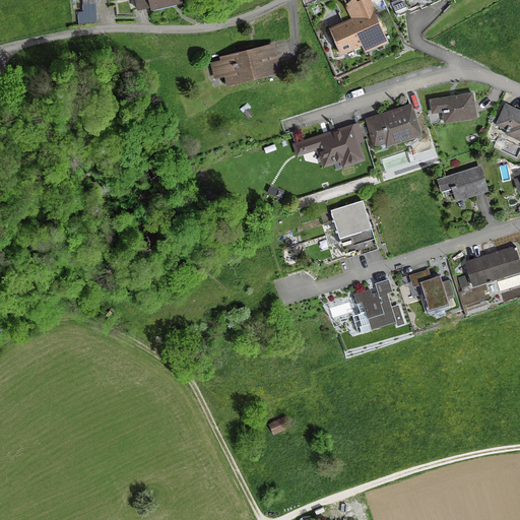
[(134,0),(137,10),(181,0),(180,0),(134,0)]
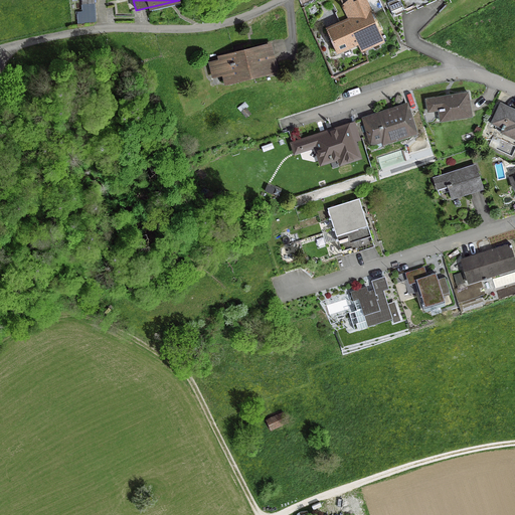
[(335,13),(340,24),(326,31),(335,52),(359,42),(363,49),(381,41),(366,7),(375,3),(374,1),(376,0),(360,0),(352,4),(350,0),(348,0),(342,5),(335,13)]
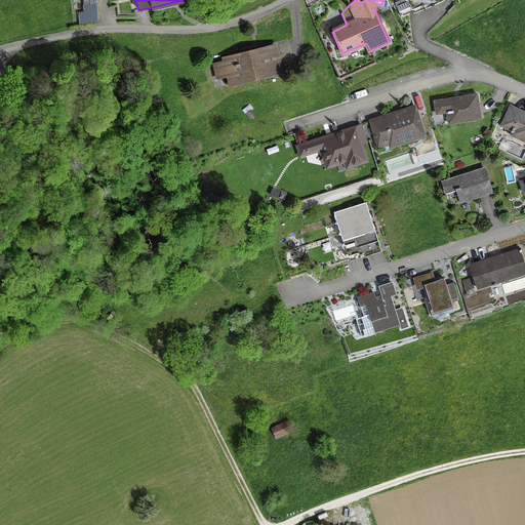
[(439,0),(401,0),(394,3),(401,17),(408,14),(439,0)]
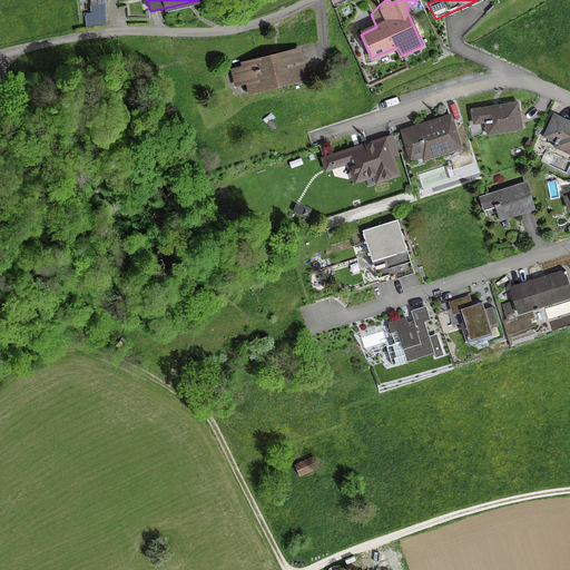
[(267,88),(304,78),(297,50),(262,59),(262,58),(243,62),(251,94),(267,89),(267,88)]
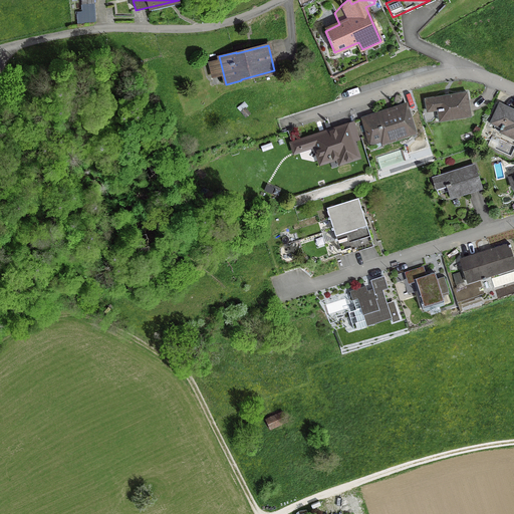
[(453,115),(469,112),(466,93),(425,99),(427,111),(437,109),(439,120),(453,118),(453,115)]
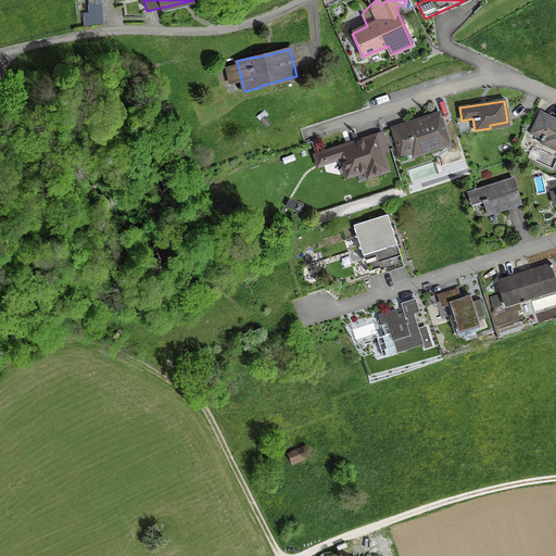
[(555,149),(555,119),(540,113),(530,135),(542,140),(541,142),(555,149)]
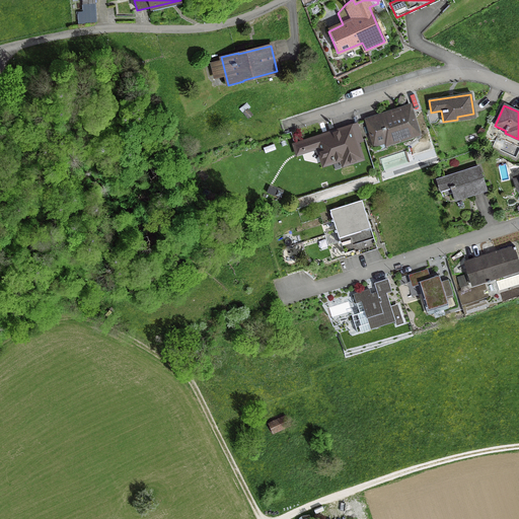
[(379,120),(377,117),(366,121),(374,145),(385,141),(386,144),(418,134),(409,106),(394,110),(395,115),(379,120)]
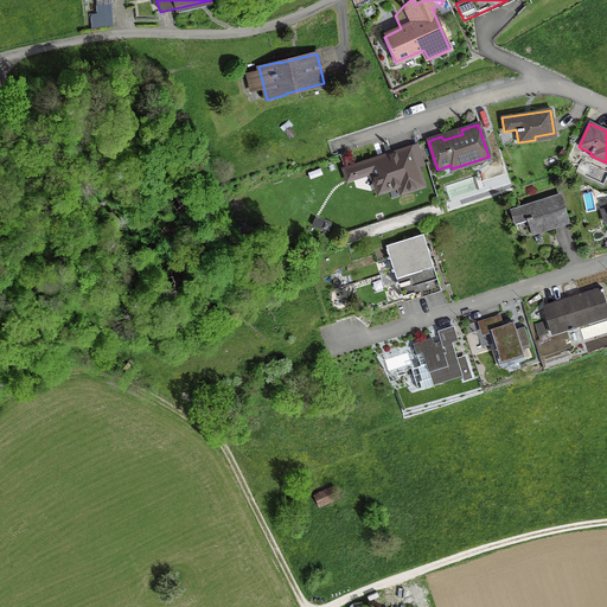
[(288,128),(285,132),(289,138),(294,134),(288,128)]
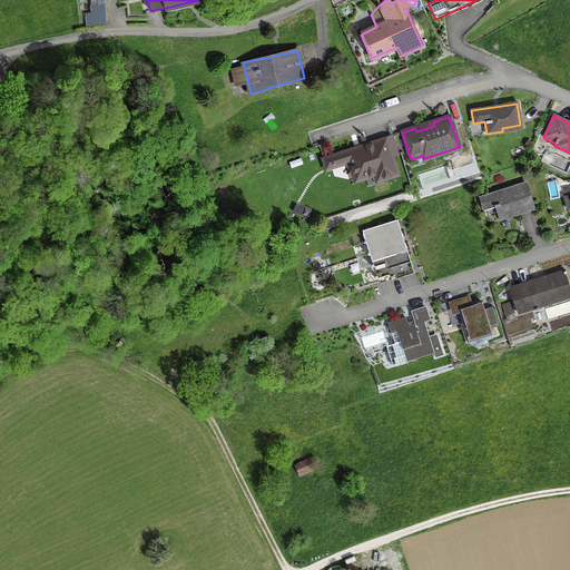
[(396,154),(391,137),(345,153),(355,182),(380,173),(382,179),(396,175),(391,156),(396,154)]
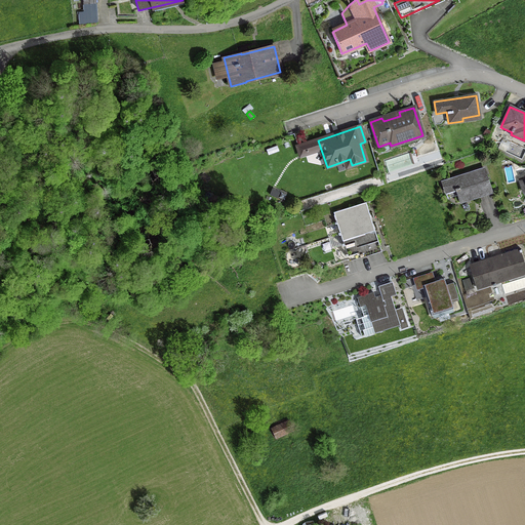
[(306,145),(297,147),(300,156),(309,153),(306,145)]
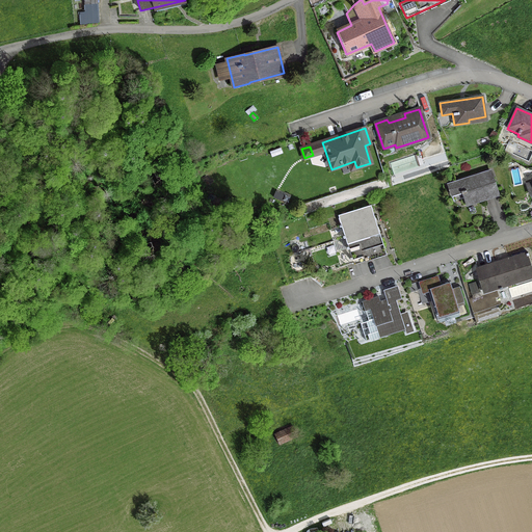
[(479,197),(497,192),(489,171),(448,185),(452,196),(462,193),(467,205),(480,201),(479,197)]
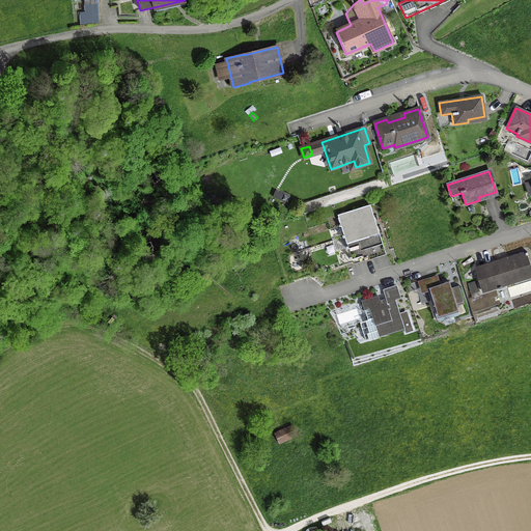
[(340,226),(343,235),(375,225),(369,204),(337,215),(340,224),(338,225),(338,227),(340,226)]
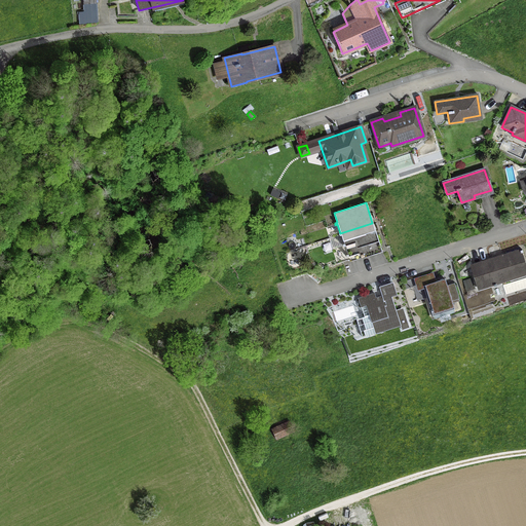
[(340,235),(343,243),(376,233),(372,223),(340,233),(338,233),(339,235),(340,235)]
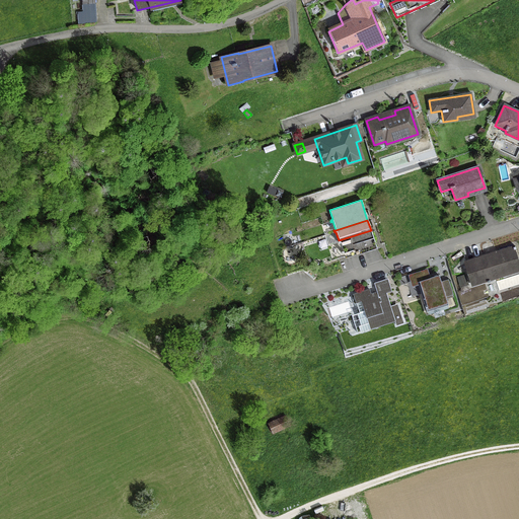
[(376,248),(371,230),(339,240),(338,241),(338,242),(340,242),(342,250),(341,251),(342,253),(343,253),(344,256),(366,249),(366,251),(376,248)]
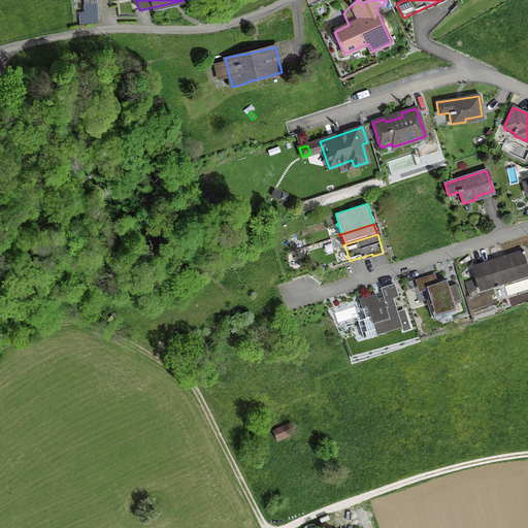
[(527,274),(527,270),(522,251),(471,266),(480,290),(495,285),(495,288),(498,287),(497,285),(527,274)]
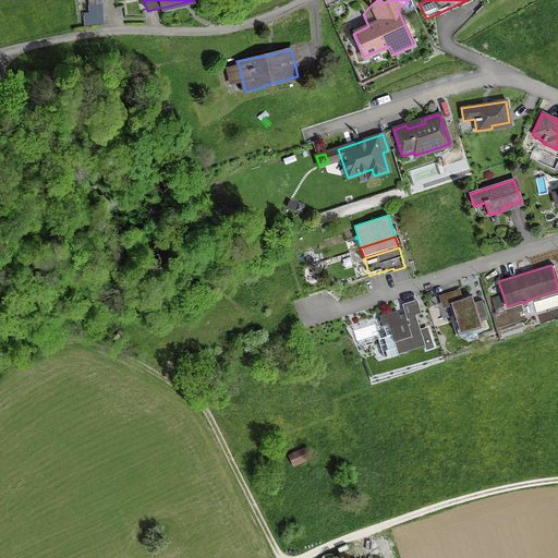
[(478,318),(485,316),(482,304),(474,306),(471,296),(460,300),(457,292),(440,296),(444,306),(448,304),(458,335),(481,328),(478,318)]
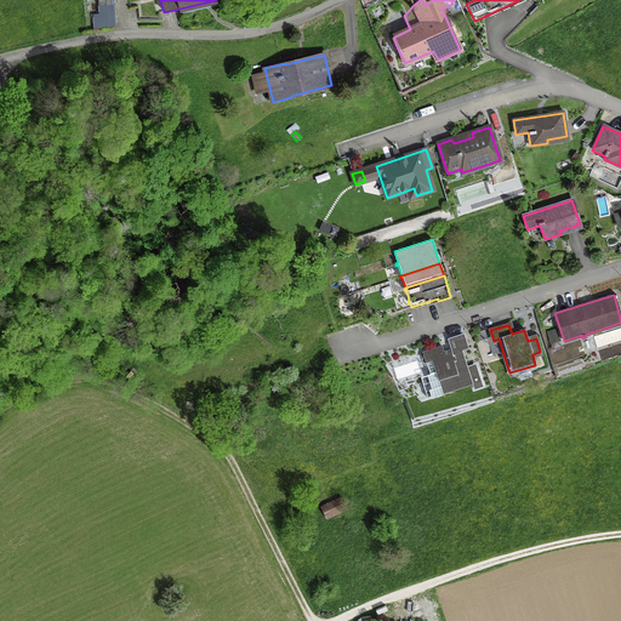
[(461,351),(444,355),(440,347),(422,353),(425,363),(432,360),(436,372),(420,377),(426,398),(472,385),(473,389),(482,387),(477,369),(468,372),(461,351)]
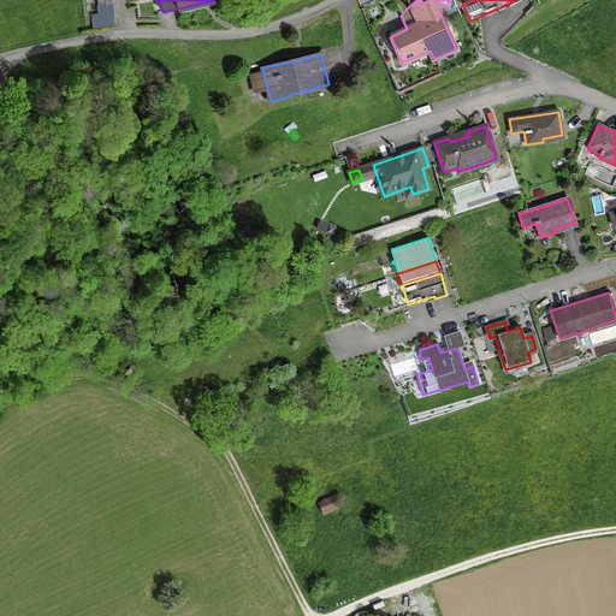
[(318,503),(323,514),(343,504),(338,495),(318,503)]
